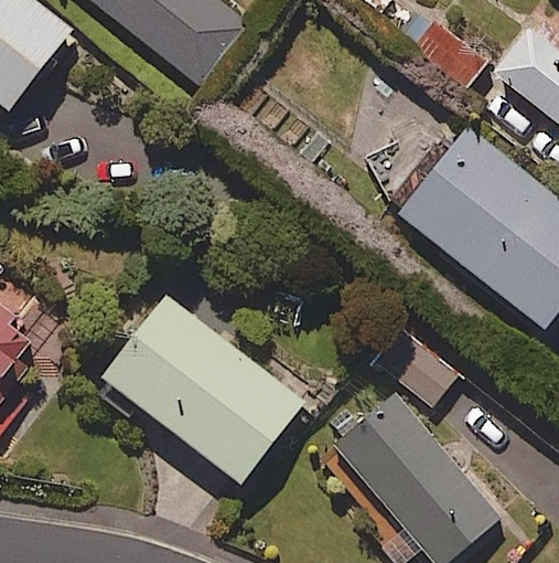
[(71,29),(34,0),(0,0),(0,103),(7,108),(71,29)]
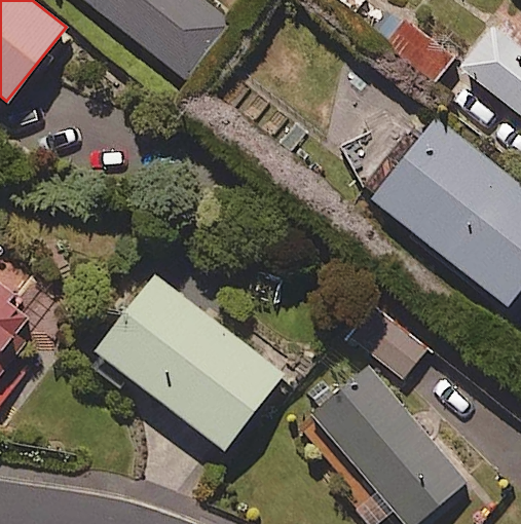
[(84,0),(183,80),(231,22),(205,0),(84,0)]
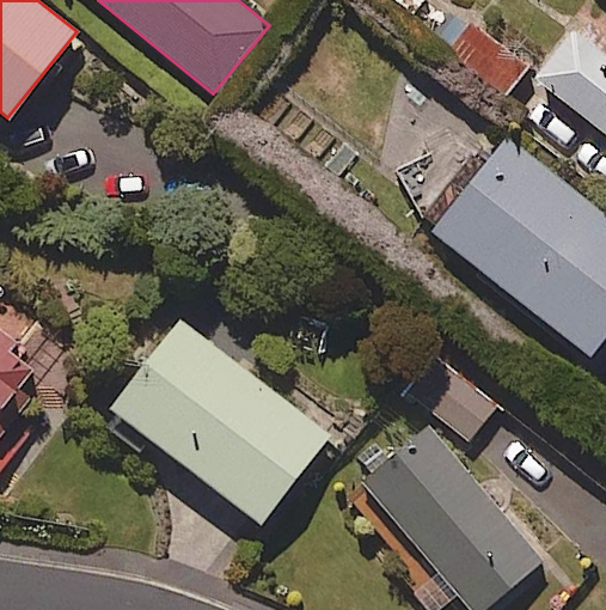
[(605,46),(580,25),(537,78),(605,133),(605,46)]
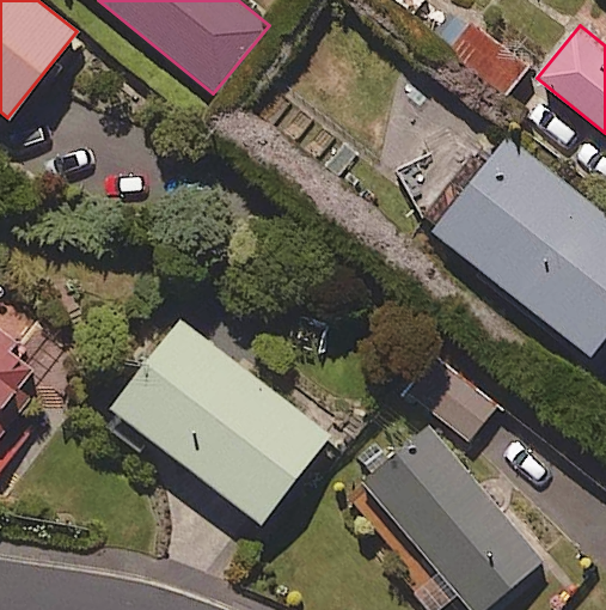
[(531,66),(476,26),(460,48),(515,87),(531,66)]
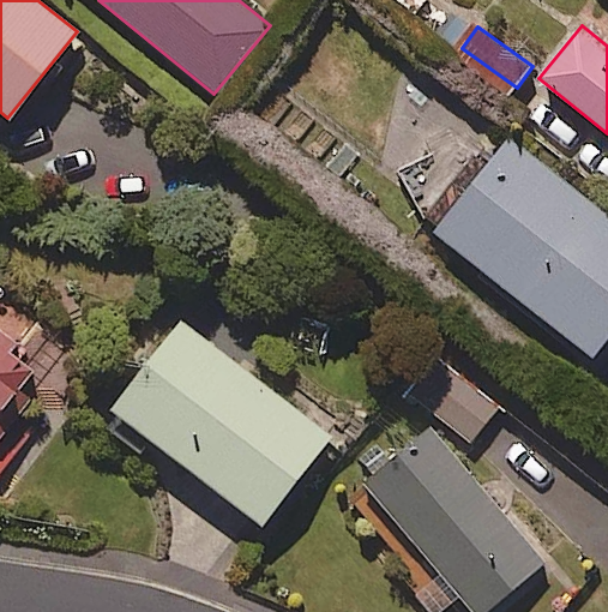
[(607,214),(509,137),(433,234),(591,358),(607,336),(607,214)]
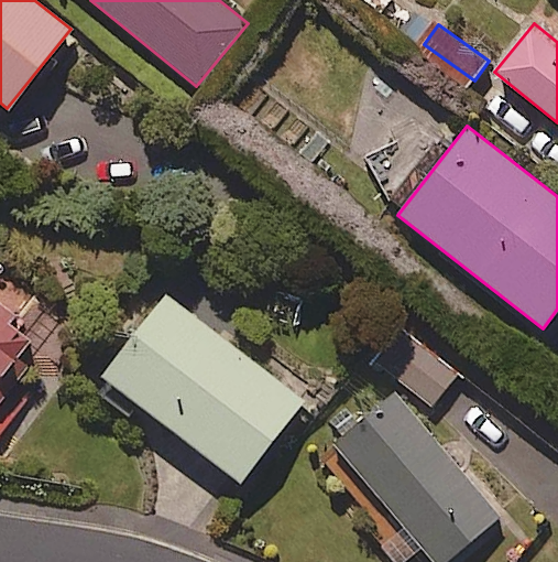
[(0,446),(2,449),(30,418),(9,399),(39,365),(25,354),(53,322),(6,280),(0,285),(0,446)]
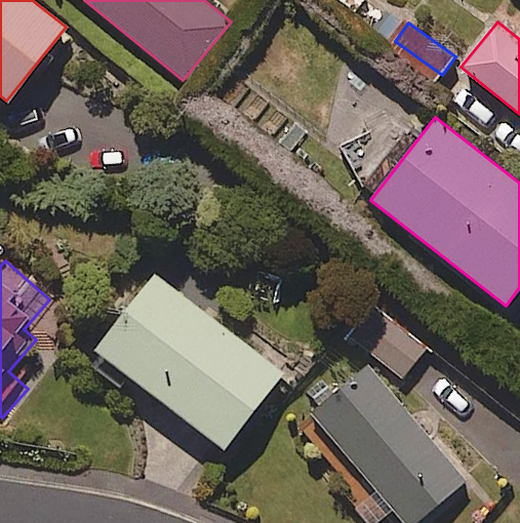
[(283,372),(154,272),(94,349),(224,449),(283,372)]
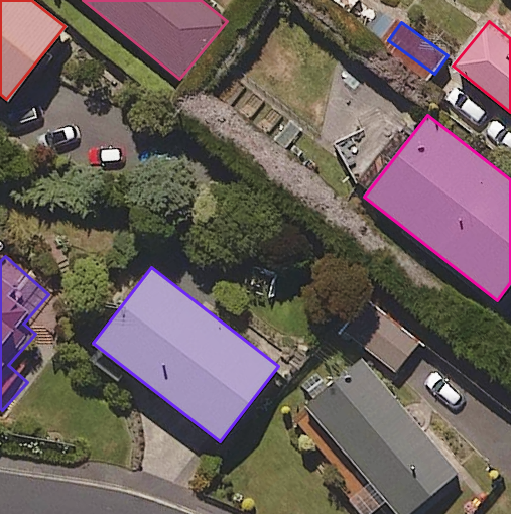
[(412,513),(461,472),(359,356),(302,405),(385,499),(370,513),(412,513)]
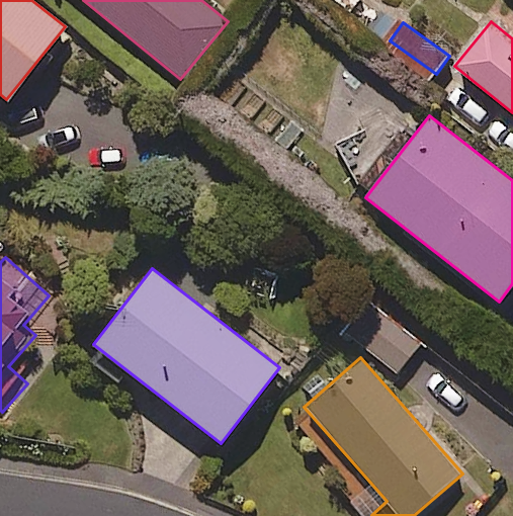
All buildings are outlined.
